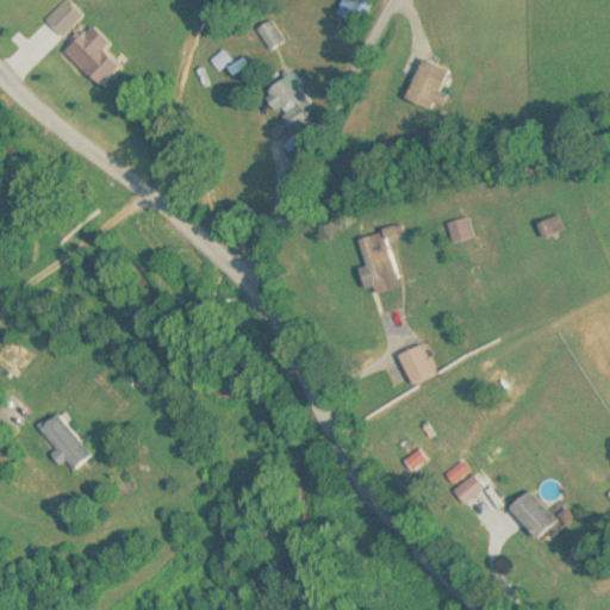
[(60,39),(83,18),(68,0),(44,22),(60,39)]
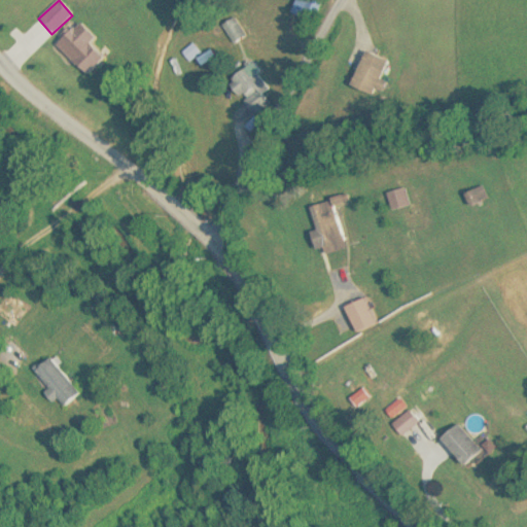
[(324,4),(313,0),(296,0),(291,13),(316,24),(324,4)]
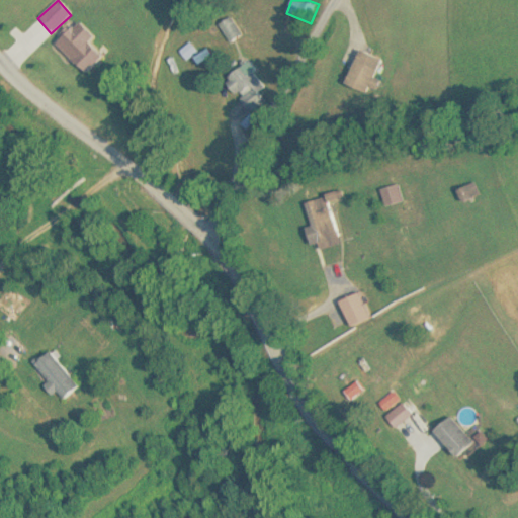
[(218,25),(230,45),(244,35),(232,17),(218,25)]
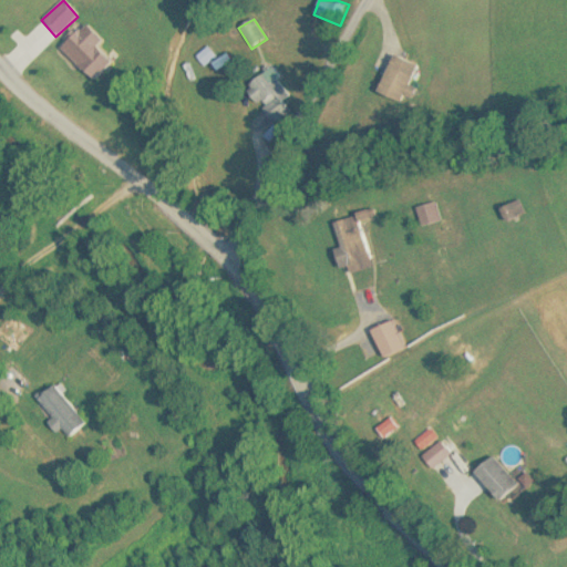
[(91,83),(113,62),(98,47),(101,43),(82,24),(58,50),(91,83)]
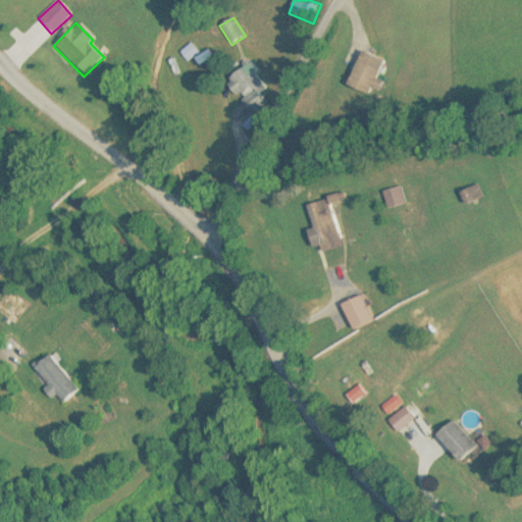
[(193,46),(184,53),(191,62),(200,54),(193,46)]
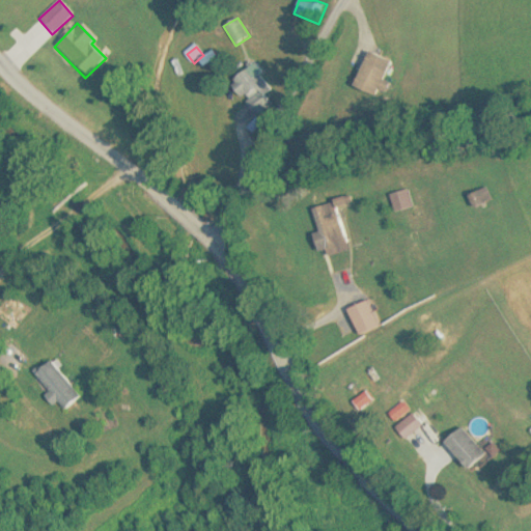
[(353,88),(379,99),(394,63),(368,52),(353,88)]
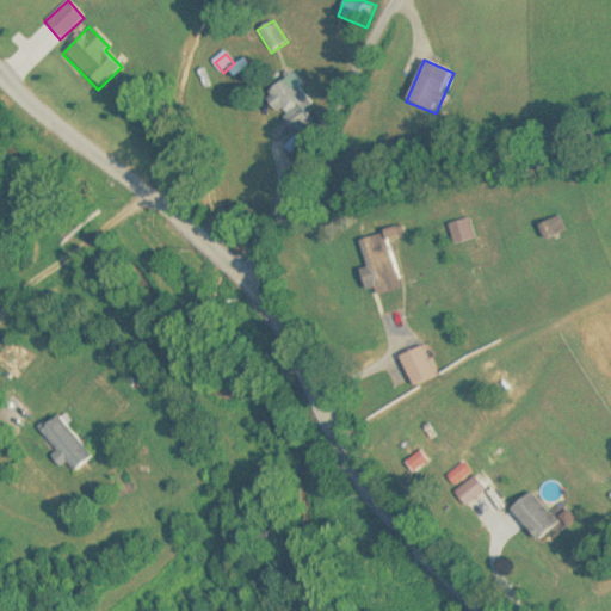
[(270,106),(295,128),(318,102),(288,75),(271,96),(276,100),(270,106)]
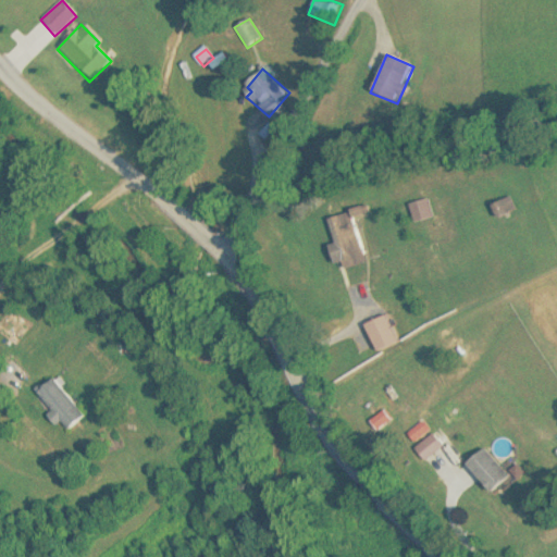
[(496,219),(517,211),(511,198),(491,207),(496,219)]
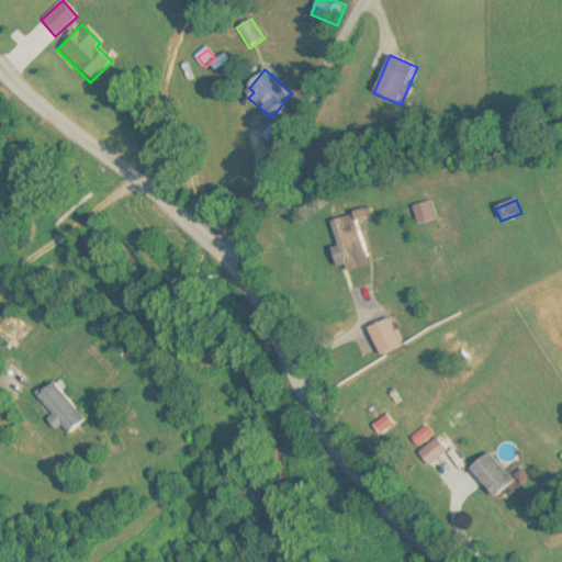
[(338,248),(332,249),(337,272),(370,265),(357,215),(332,222),(338,248)]
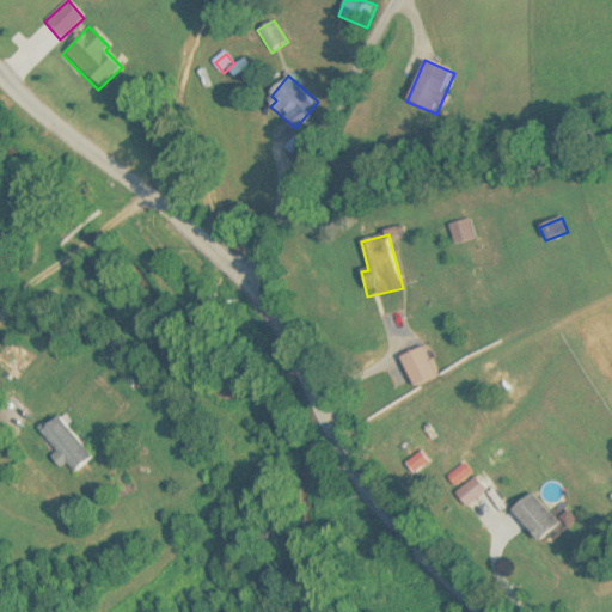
[(399,359),(414,389),(438,378),(424,348),(399,359)]
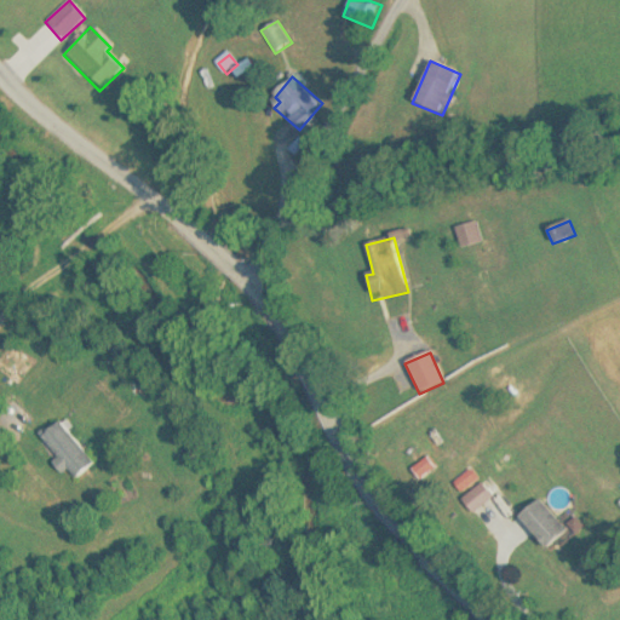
[(38,436),(73,478),(93,461),(59,419),(38,436)]
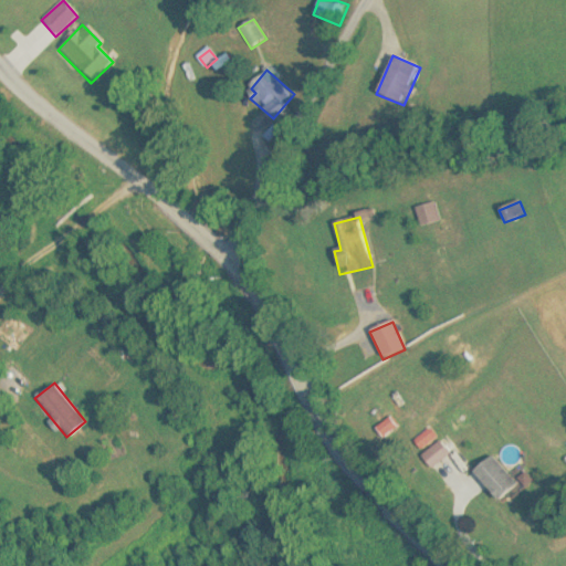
[(437,438),(430,430),(415,443),(421,451),(437,438)]
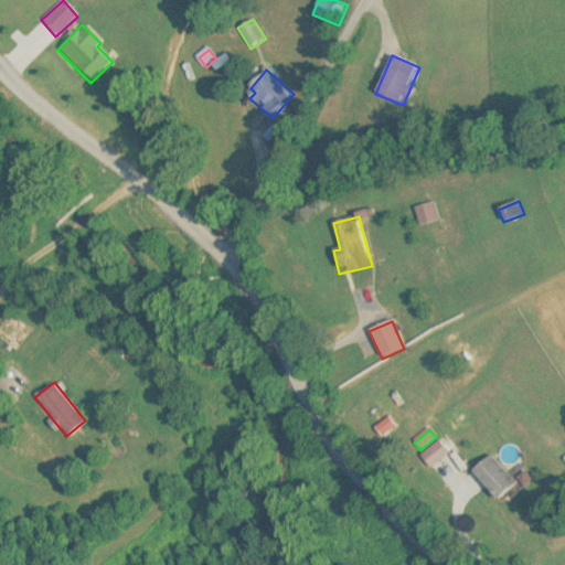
[(422,455),(432,467),(450,454),(440,440),(422,455)]
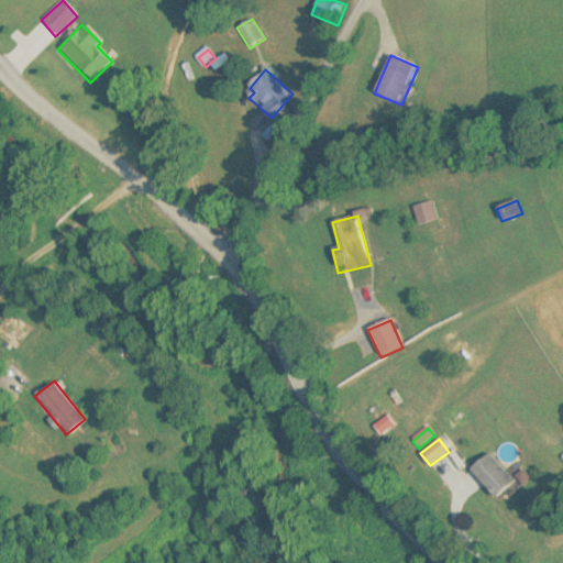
[(471,467),(494,498),(515,482),(492,451),(471,467)]
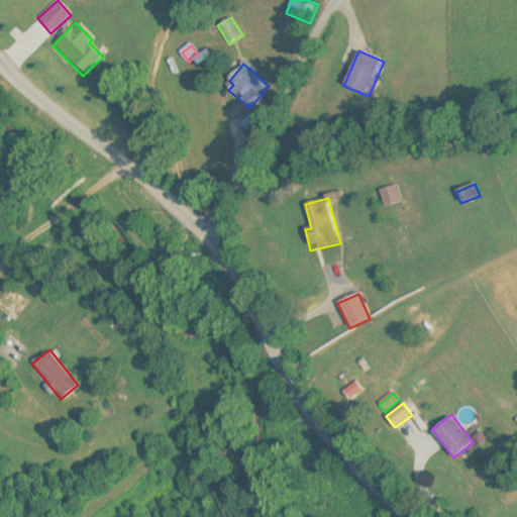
All buildings are outlined.
